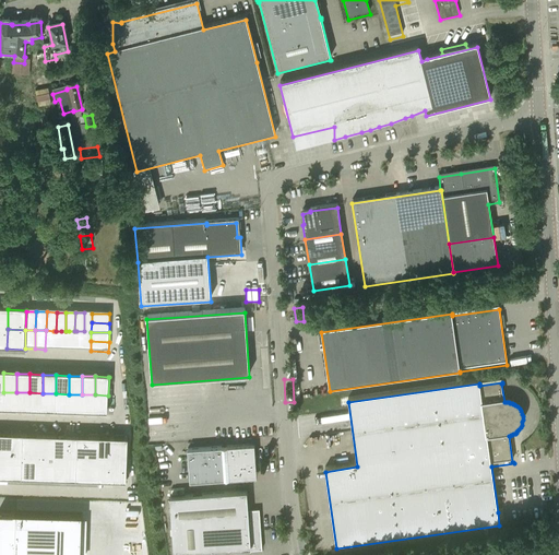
[(3,392),(2,411),(15,411),(16,392),(3,392)]
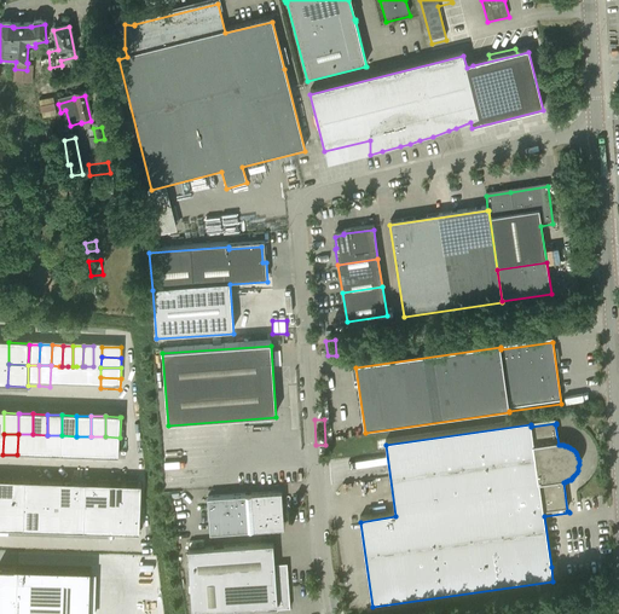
[(18,434),(17,455),(18,455),(32,455),(33,434),(18,434)]
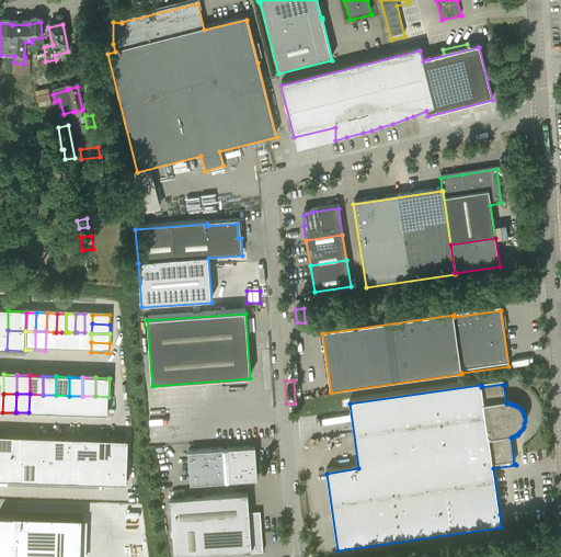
[(30,394),(29,412),(42,413),(43,395),(30,394)]
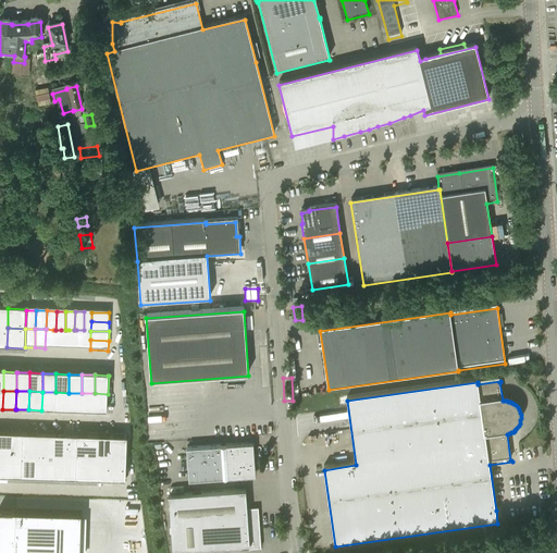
[(42,392),(41,410),(54,410),(56,392),(42,392)]
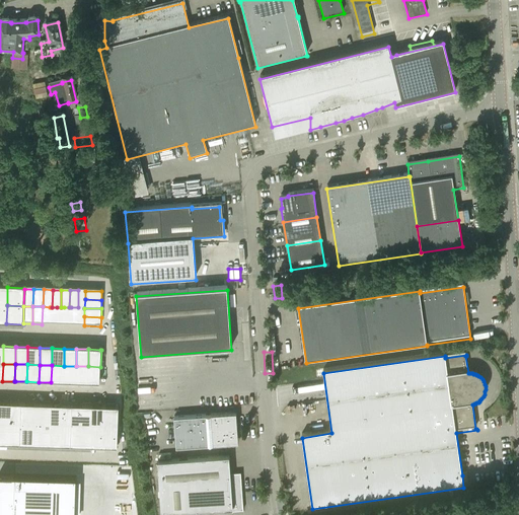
[(52,365),(51,382),(63,383),(64,366),(52,365)]
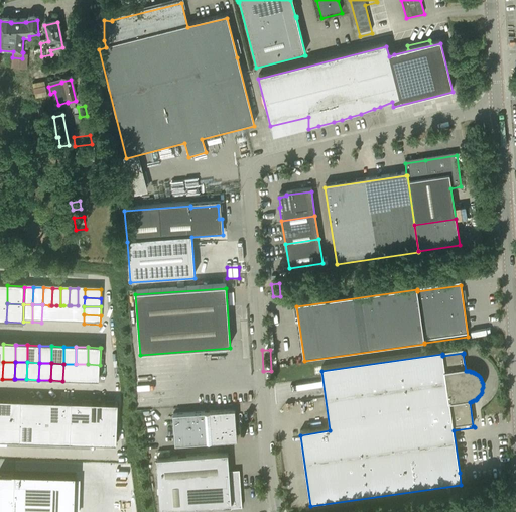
[(63,364),(62,381),(75,381),(76,364),(63,364)]
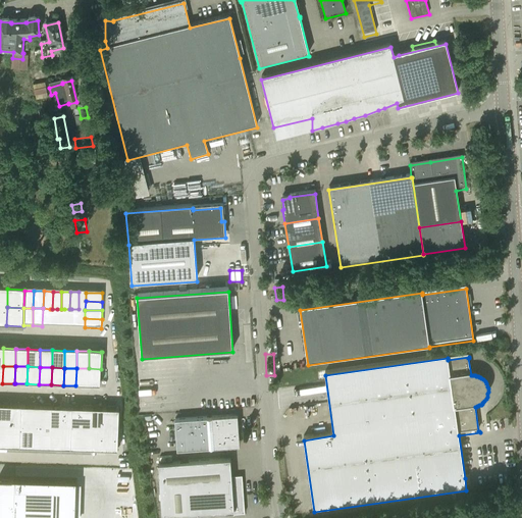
[(76,368),(75,385),(88,385),(89,368),(76,368)]
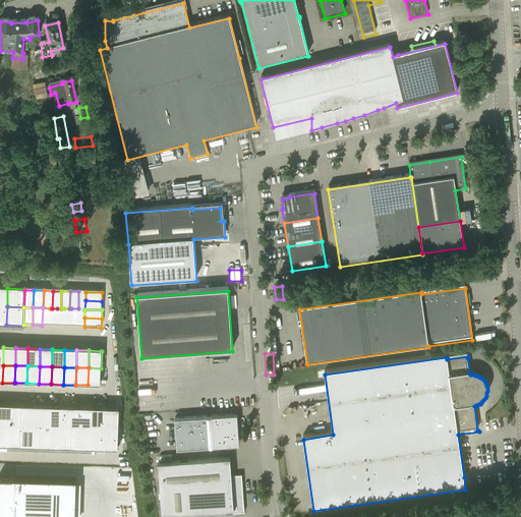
[(89,367),(88,385),(100,386),(101,368),(89,367)]
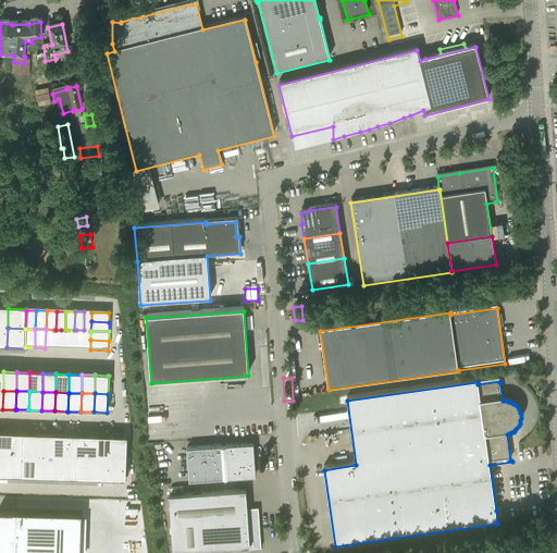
[(158,408),(173,406),(172,394),(157,396),(158,408)]
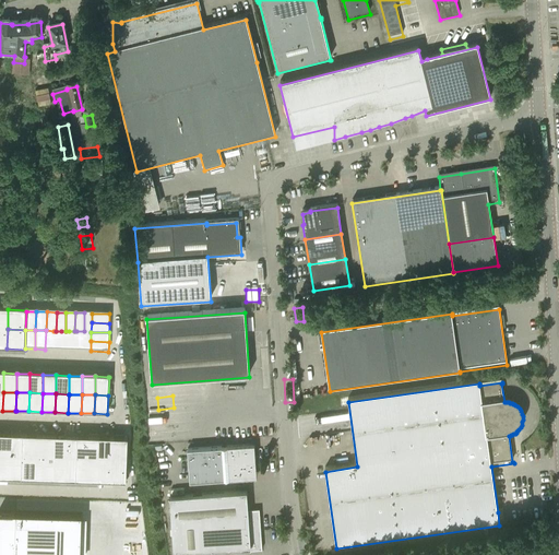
[(0,455),(22,456),(23,436),(0,435),(0,455)]
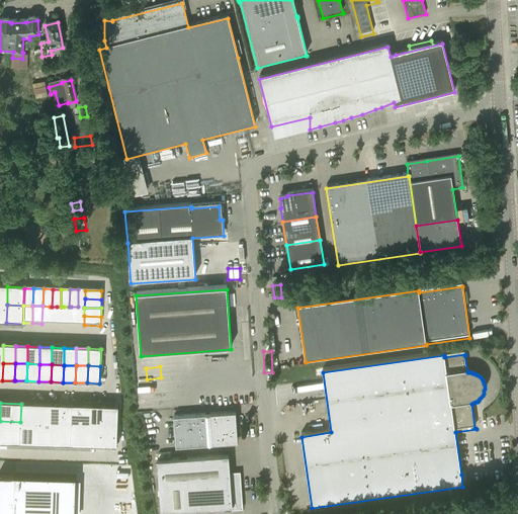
[(21,404),(20,422),(51,423),(52,405),(21,404)]
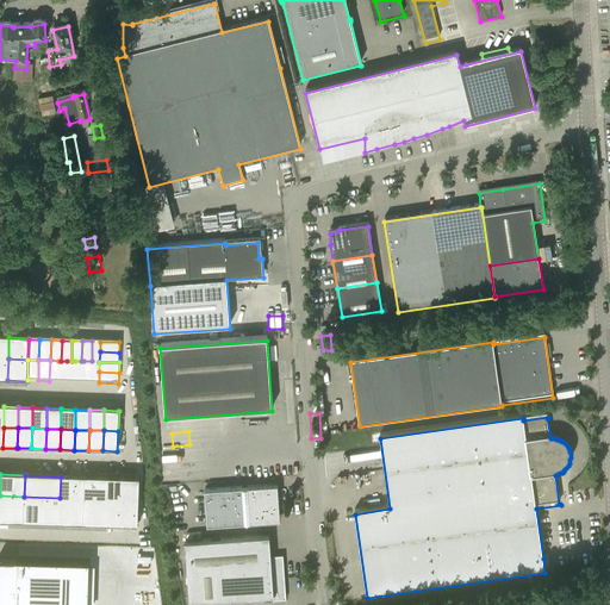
[(61,476),(60,498),(83,499),(85,478),(61,476)]
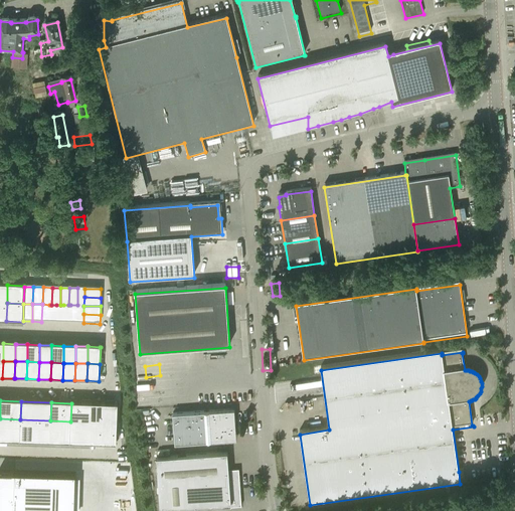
[(71,403),(70,421),(91,422),(92,404),(71,403)]
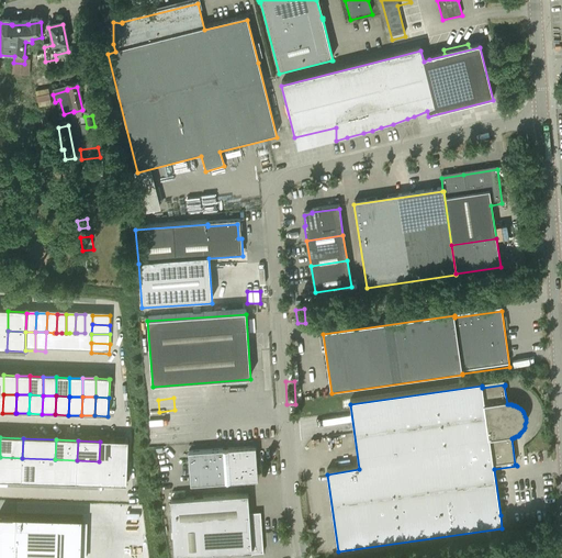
[(100,442),(99,461),(113,461),(114,442),(100,442)]
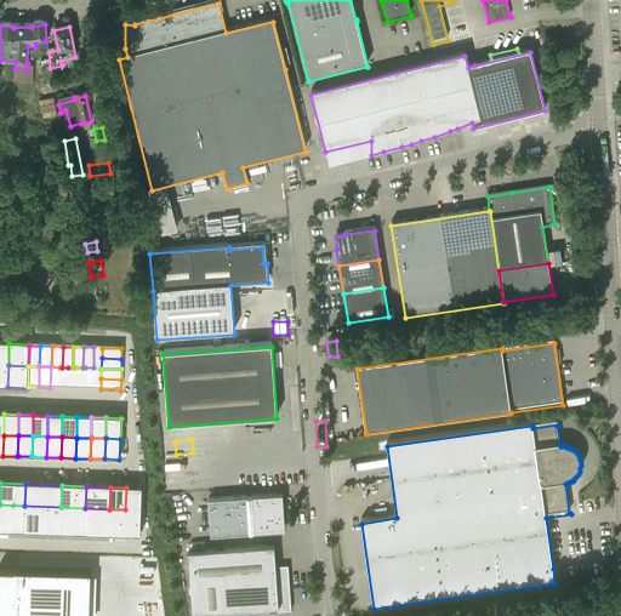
[(126,488),(125,509),(141,511),(142,489),(126,488)]
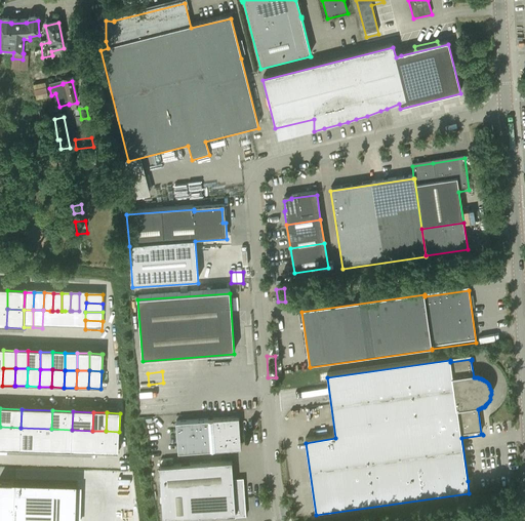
[(178,456),(220,453),(220,452),(239,451),(238,437),(240,436),(240,432),(237,432),(237,422),(218,423),(176,426),(178,456)]
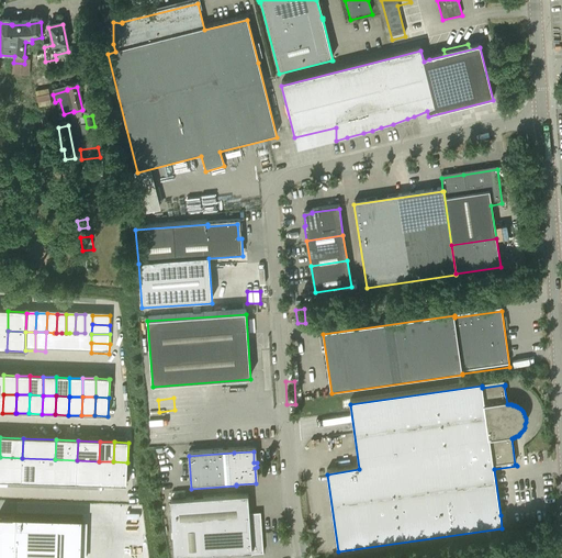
[(0,457),(0,482),(22,483),(22,482),(22,458),(0,457)]
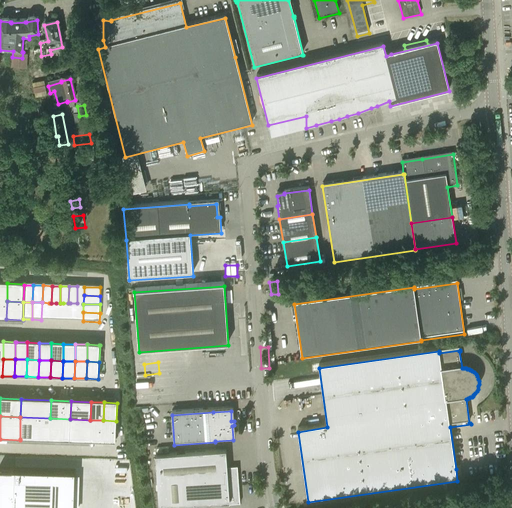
[(20,417),(20,439),(49,440),(50,418),(20,417)]
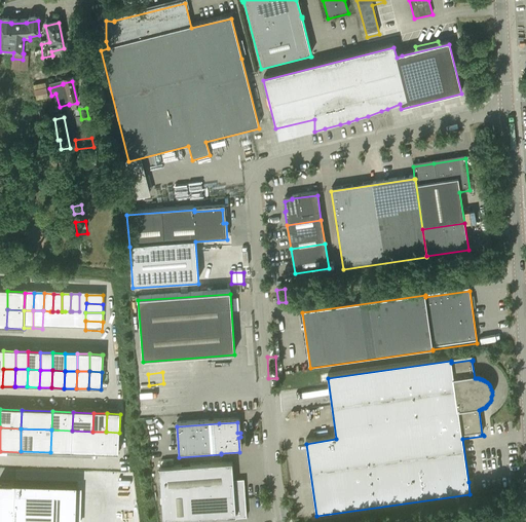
[(51,430),(50,452),(71,453),(72,431),(51,430)]
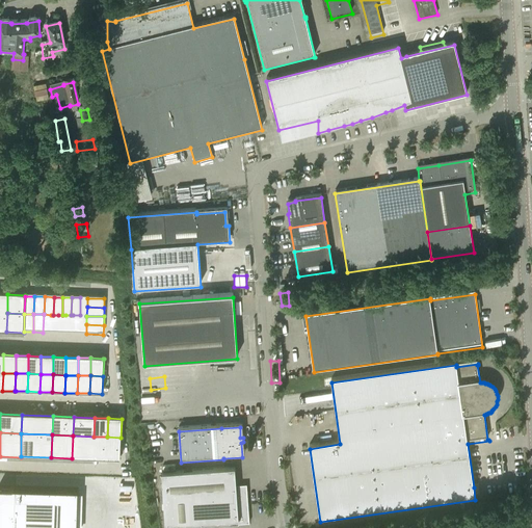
[(73,436),(72,458),(92,459),(94,437),(73,436)]
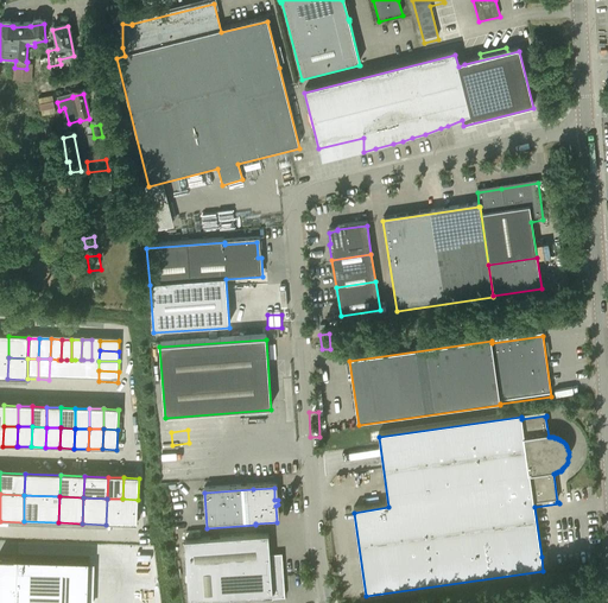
[(107,499),(106,525),(122,525),(122,499),(107,499)]
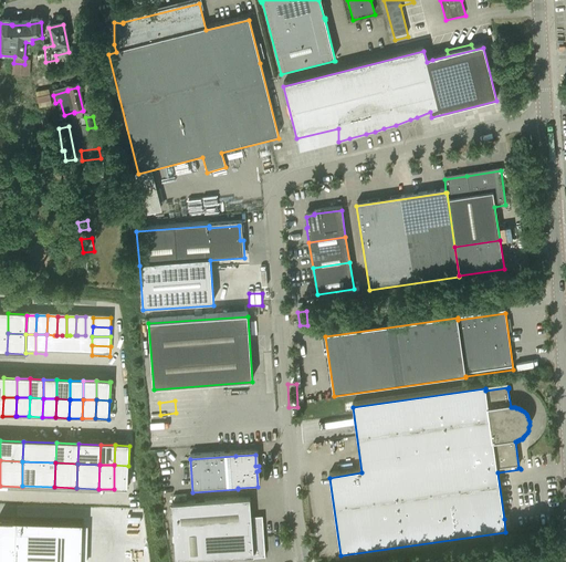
[(114,465),(114,489),(128,490),(128,466),(114,465)]
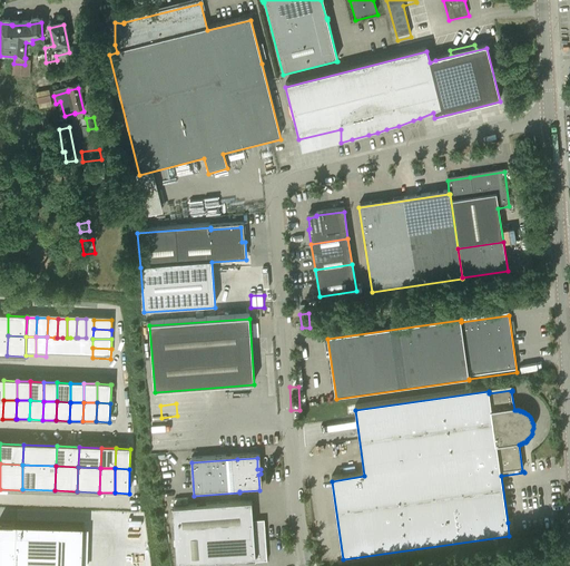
[(252,505),(173,510),(177,565),(223,565),(244,564),(244,565),(267,565),(265,534),(263,534),(262,526),(254,527),(252,505)]
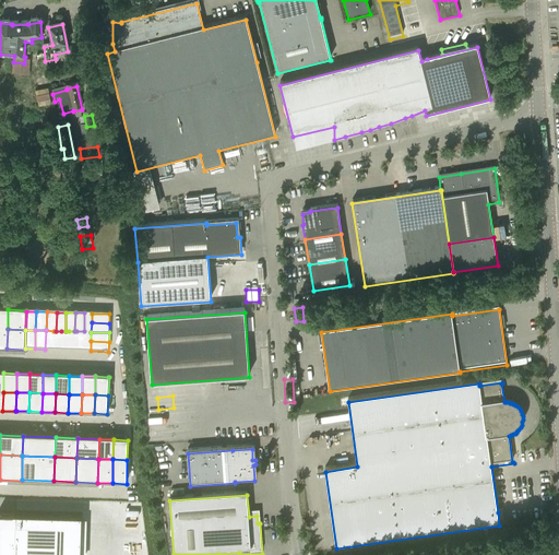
[(80,554),(82,517),(14,515),(0,514),(0,554),(80,554)]
